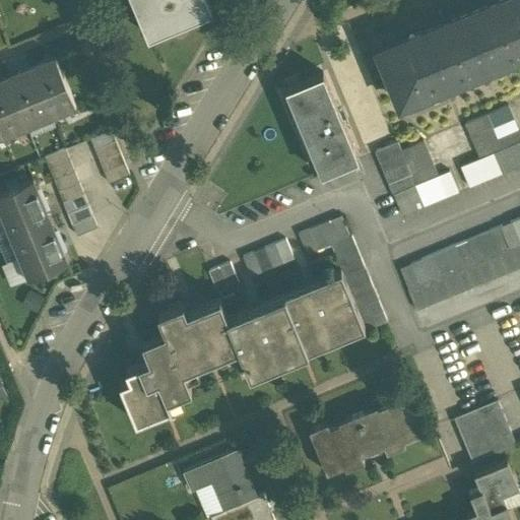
[(134,0),(146,29),(210,3),(208,0),(134,0)]
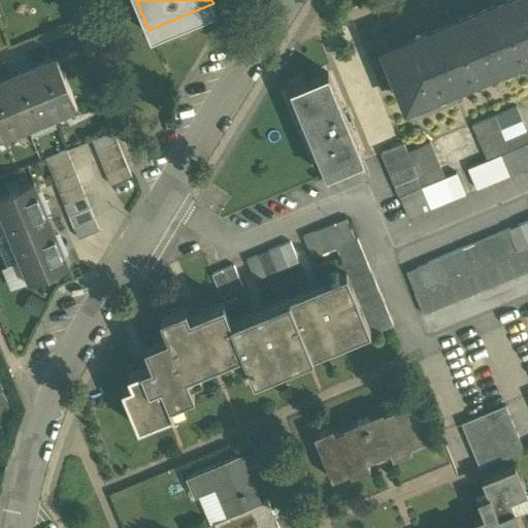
[(527,4),(526,0),(506,0),(476,12),(499,65),(527,54),(527,4)]
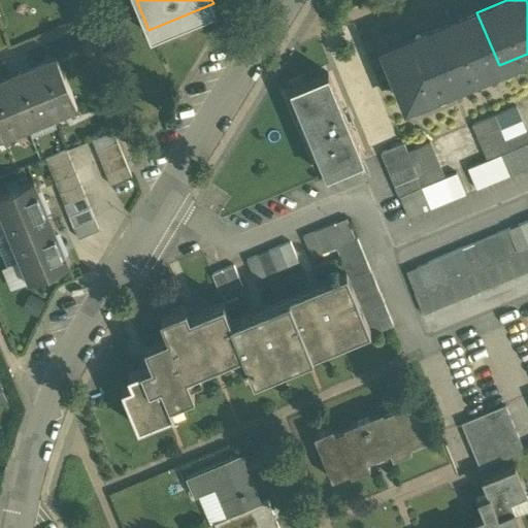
[(476,12),(425,34),(446,87),(499,65),(476,12)]
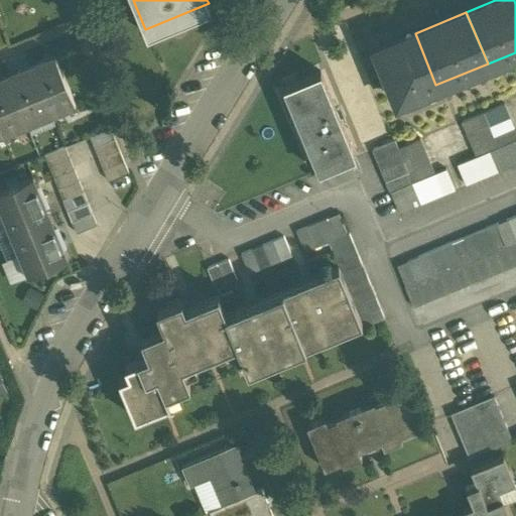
[(435,85),(415,33),(376,48),(398,101),(435,85)]
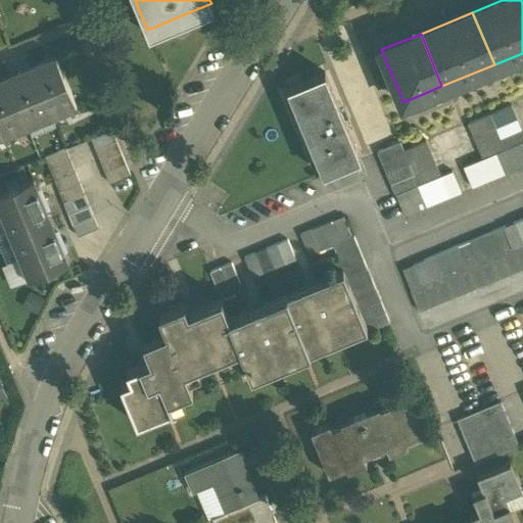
[(76,104),(56,57),(32,67),(51,114),(76,104)]
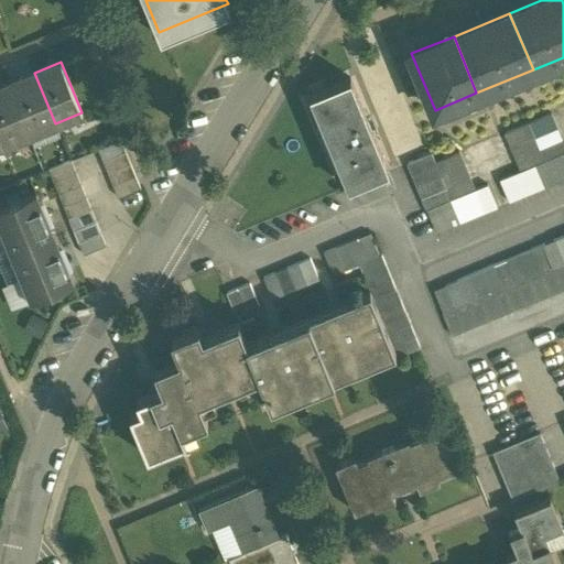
[(34,73),(8,84),(29,134),(55,123),(34,73)]
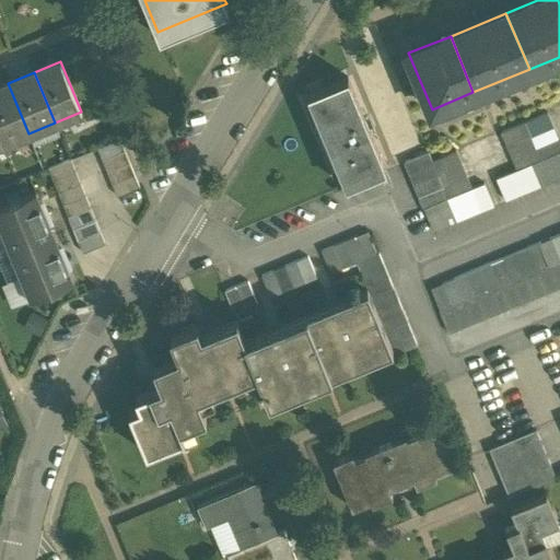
[(348,79),(308,95),(346,186),(386,170),(348,79)]
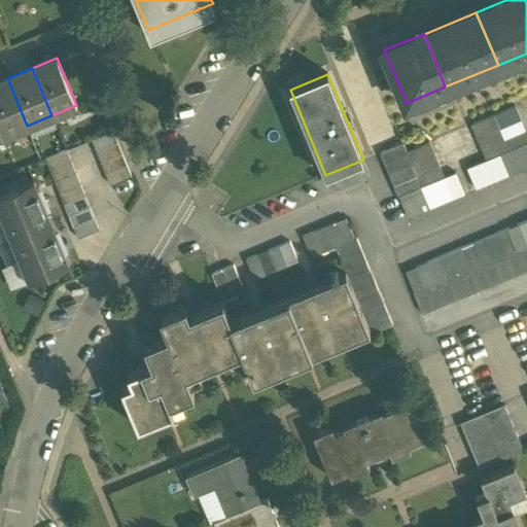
[(27,126),(7,78),(0,81),(0,131),(2,135),(2,136),(27,126)]
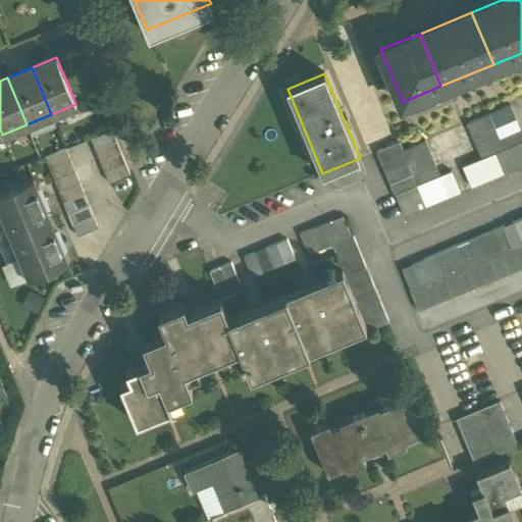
[(521,134),(510,105),(489,114),(504,149),(508,148),(519,143),(521,141),(521,134)]
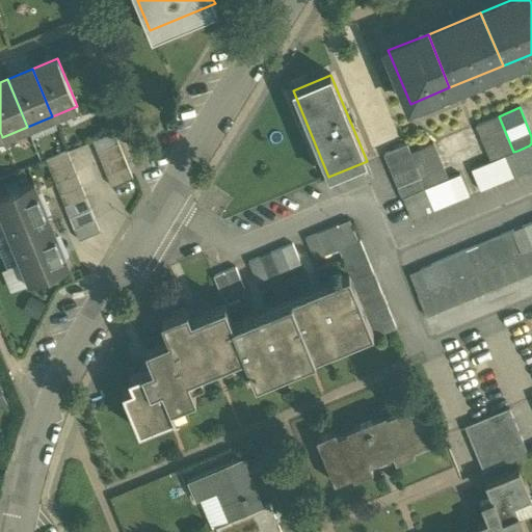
[(499,116),(476,126),(490,161),(495,160),(506,155),(513,152),(499,116)]
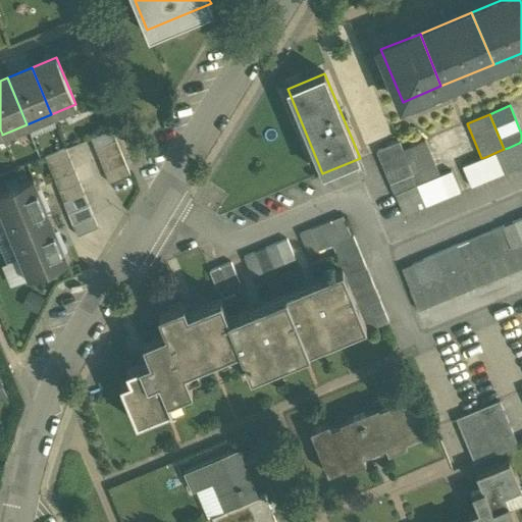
[(111,128),(90,138),(95,149),(115,141),(111,128)]
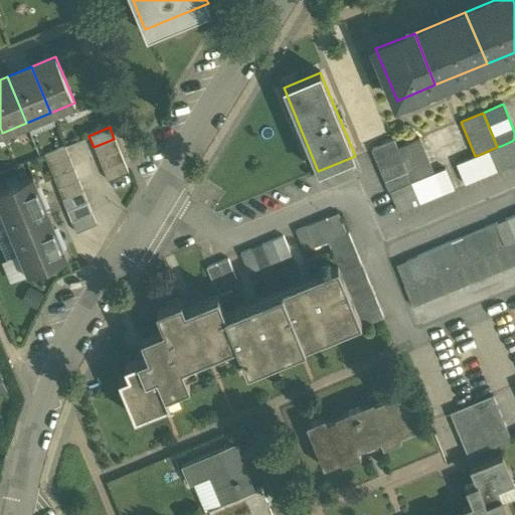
[(114,139),(94,147),(99,158),(119,150),(114,139)]
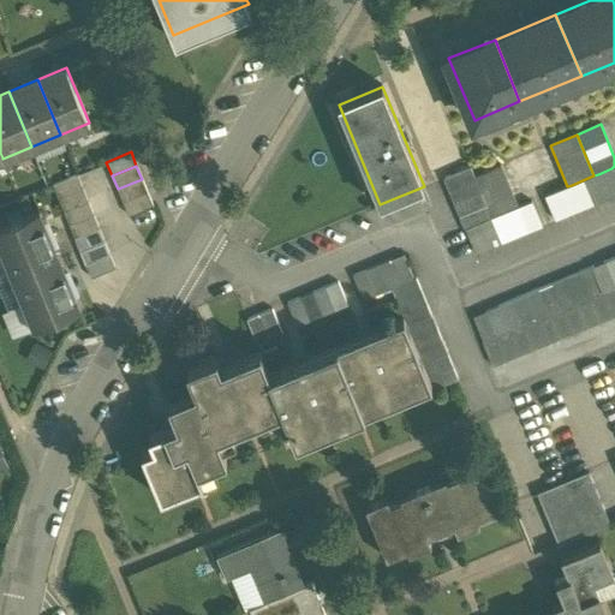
[(502,166),(475,178),(476,180),(482,192),(487,206),(491,219),(505,213),(519,207),(502,166)]
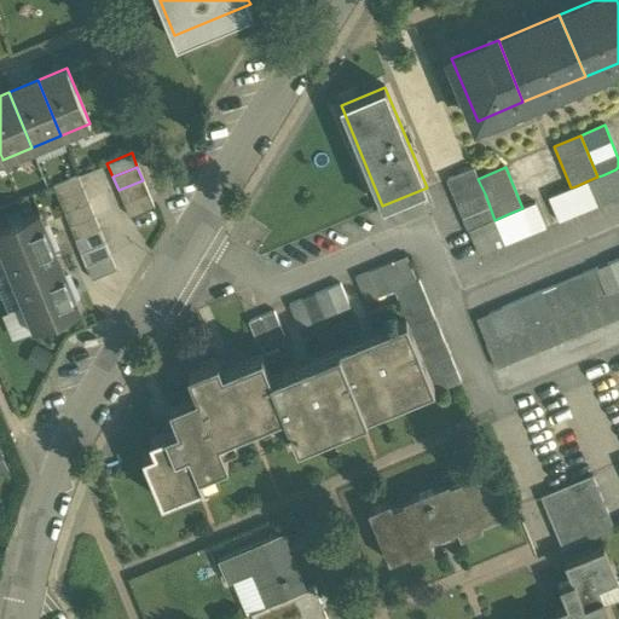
[(474,168),(447,179),(452,192),(479,181),(478,179),(474,168)]
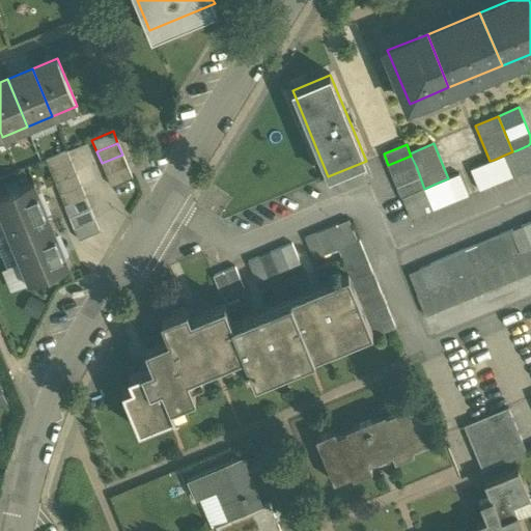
[(530,152),(528,145),(516,150),(525,171),(530,168),(530,152)]
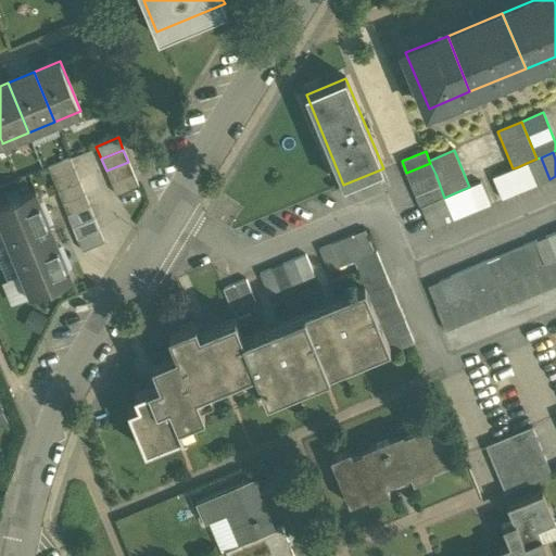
[(70,158),(48,167),(52,179),(75,169),(70,158)]
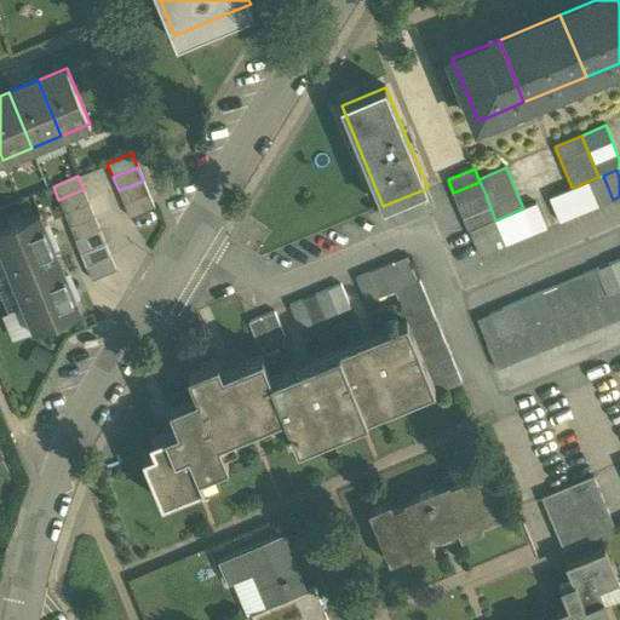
[(613,200),(603,176),(598,177),(590,181),(600,206),(613,200)]
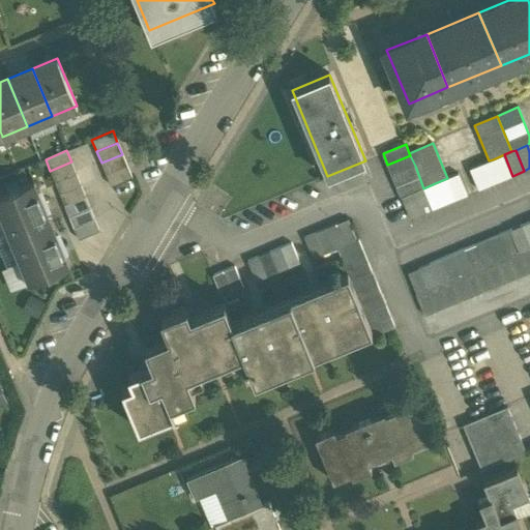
[(122,154),(101,163),(106,174),(127,166),(122,154)]
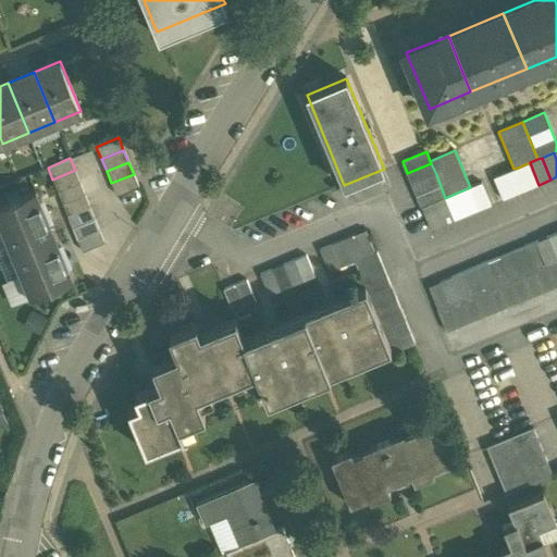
[(530,162),(518,168),(527,189),(539,185),(530,162)]
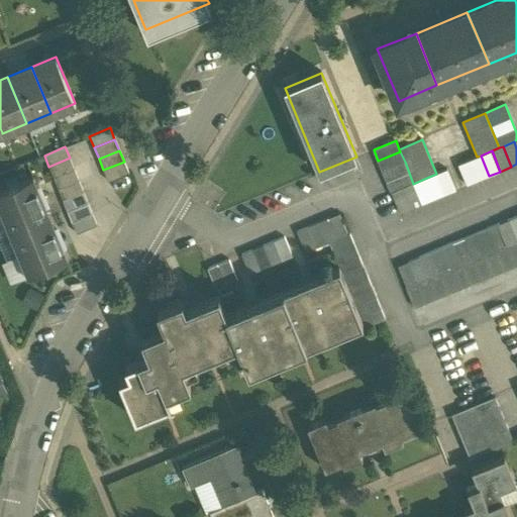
[(400,151),(378,161),(382,172),(405,162),(400,151)]
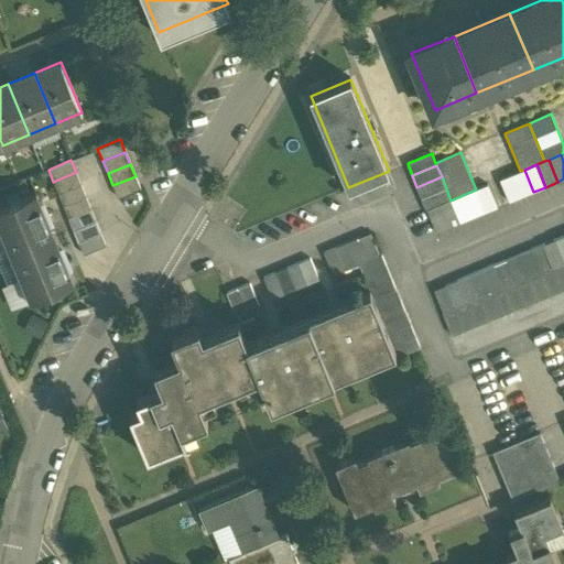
[(533,192),(524,170),(520,171),(512,175),(521,197),(533,192)]
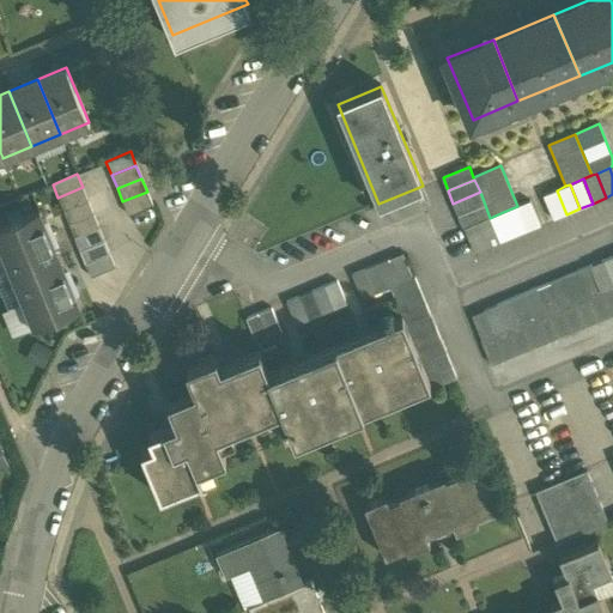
[(83,187),(58,198),(64,211),(89,200),(83,187)]
